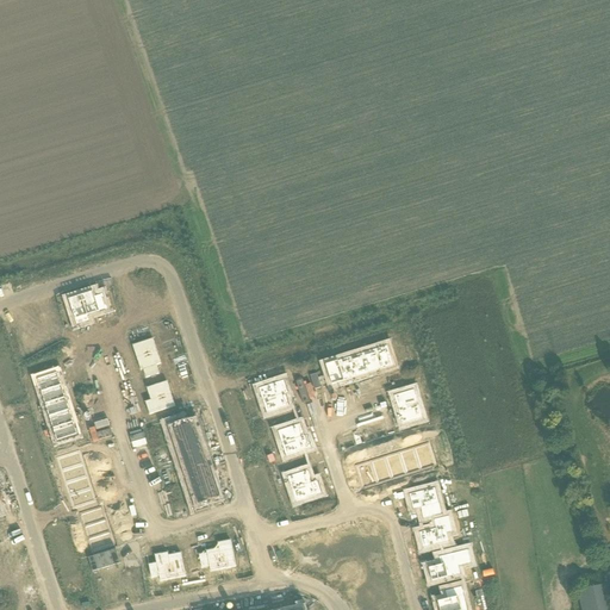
[(93,291),(80,294),(87,316),(100,311),(98,306),(93,293),(93,291)]
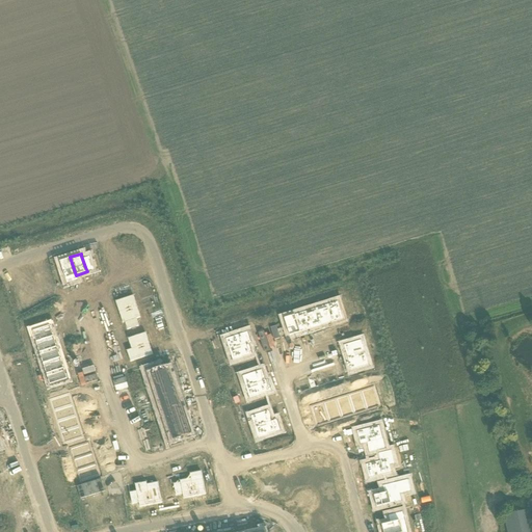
[(70,257),(58,261),(59,263),(63,274),(64,278),(76,275),(70,257)]
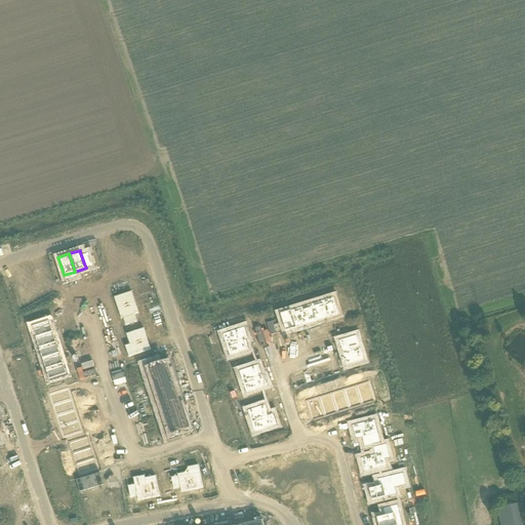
[(118,296),(114,297),(117,309),(135,303),(131,291),(129,292),(118,296)]
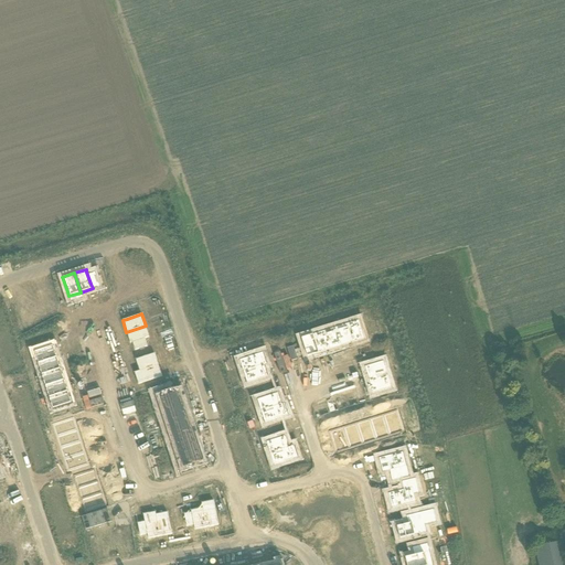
[(359,320),(347,324),(353,343),(364,340),(359,320)]
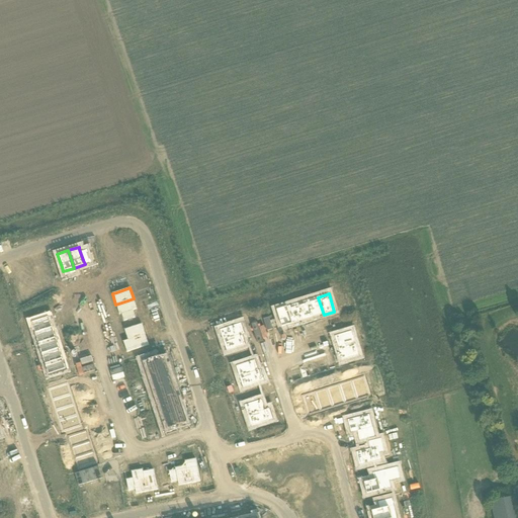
[(318,297),(308,300),(313,318),(324,315),(318,297)]
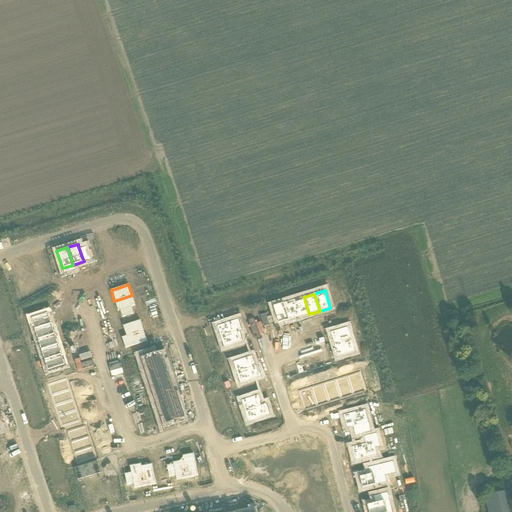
[(132,295),(114,301),(118,312),(122,310),(133,307),(135,306),(132,295)]
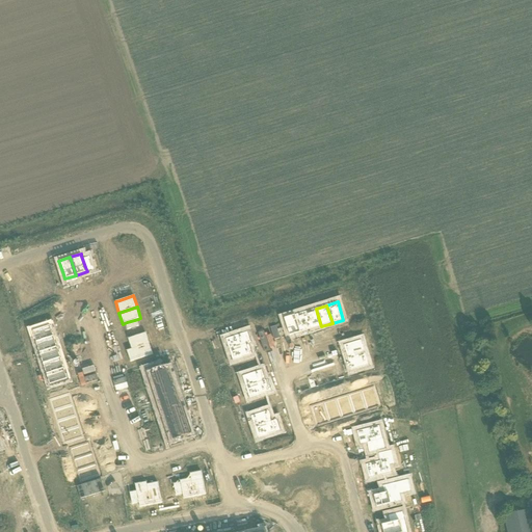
[(316,309),(306,312),(311,329),(321,326),(316,309)]
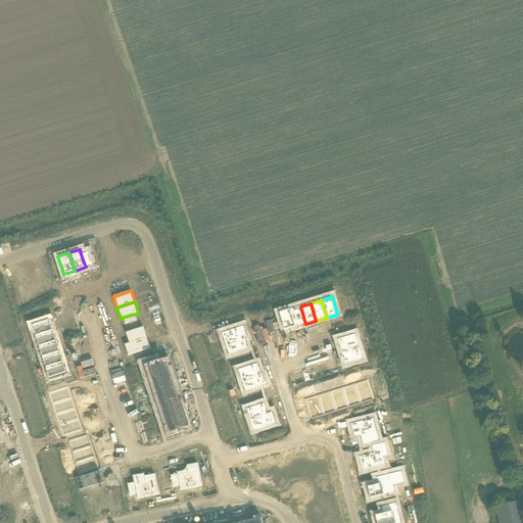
[(300,306),(289,310),(295,328),(305,324),(300,306)]
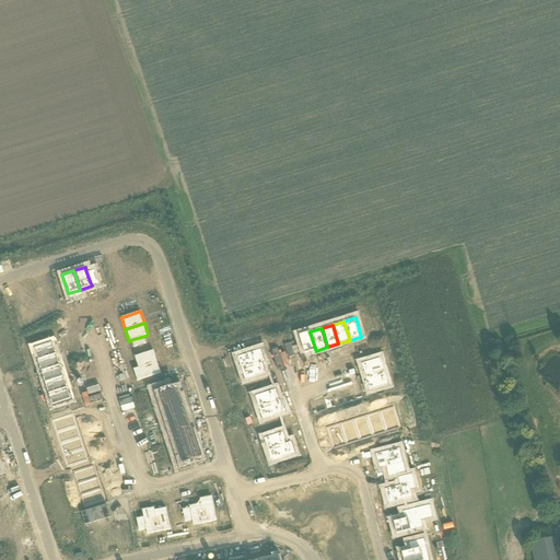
[(310,331),(298,335),(299,337),(303,350),(304,354),(316,351),(310,331)]
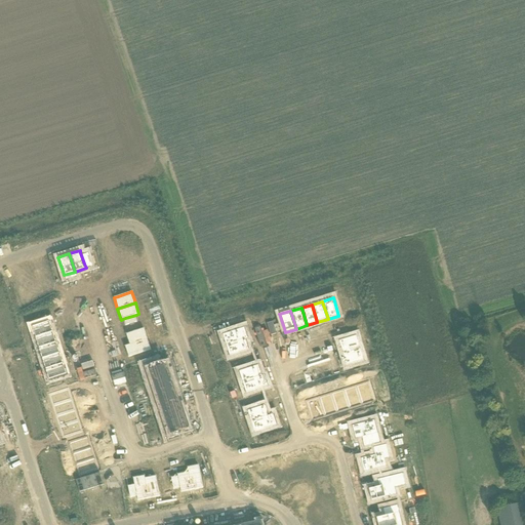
[(49,321),(32,327),(35,338),(52,332),(49,321)]
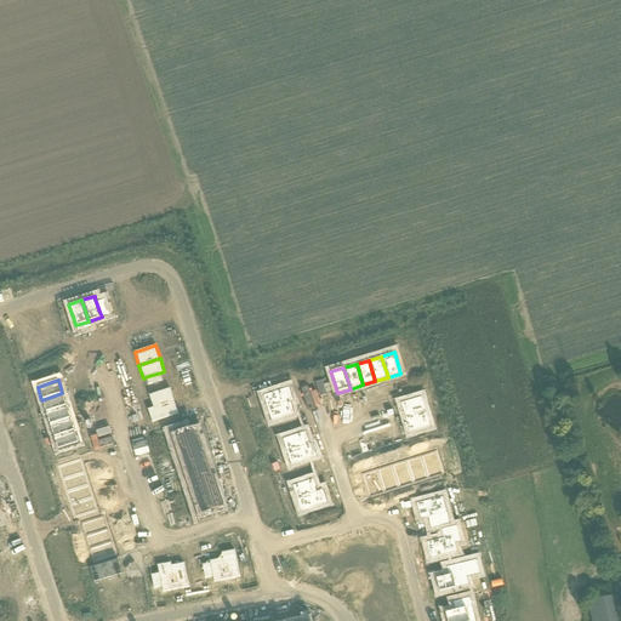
[(154,394),(149,396),(153,409),(175,402),(170,388),(154,394)]
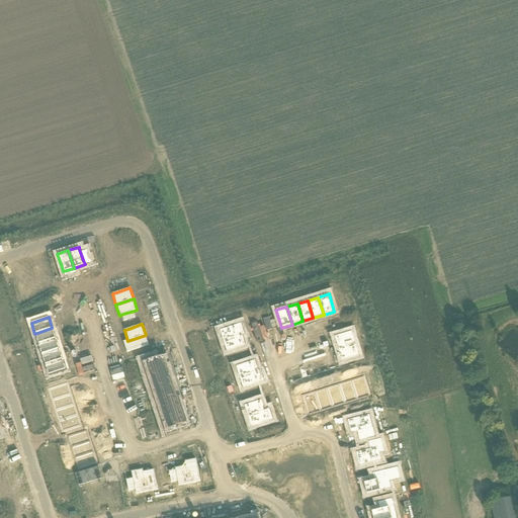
[(237,325),(219,330),(223,341),(240,335),(237,325)]
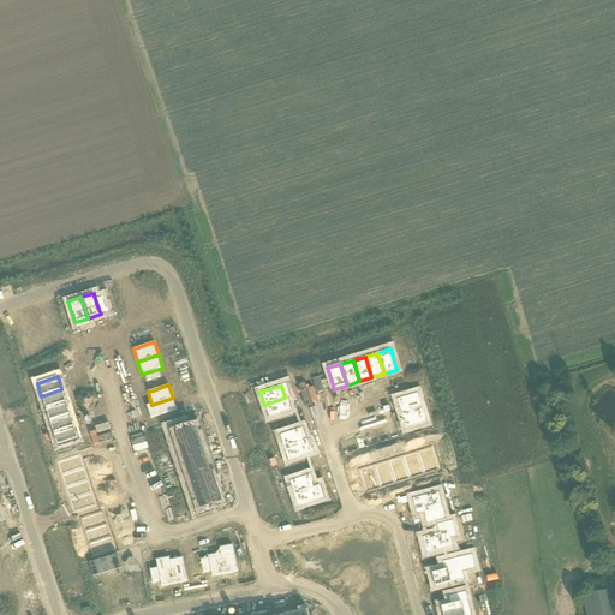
[(61,389),(41,396),(45,408),(66,401),(61,389)]
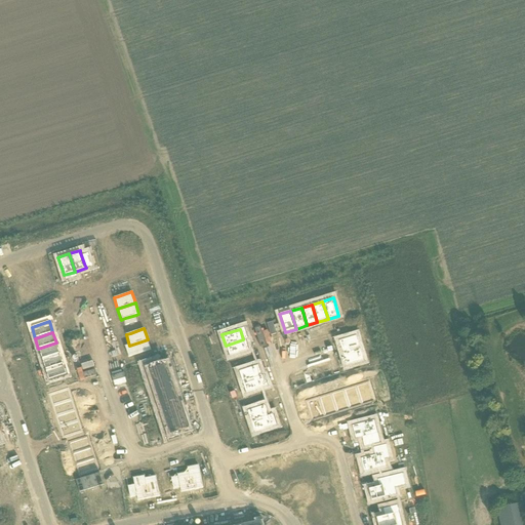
[(356,335),(338,340),(339,345),(340,349),(344,359),(345,363),(347,366),(364,361),(356,335)]
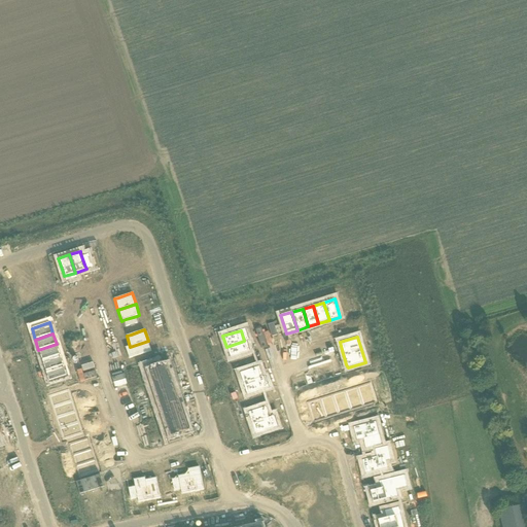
[(148,341),(130,347),(134,357),(138,356),(149,352),(151,352),(148,341)]
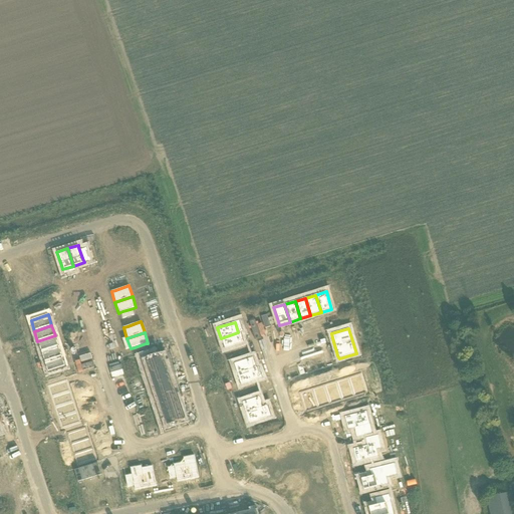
[(238,332),(221,338),(224,349),(242,343),(238,332)]
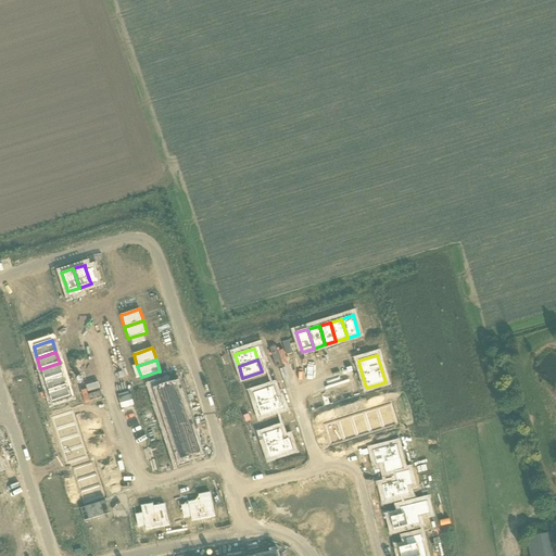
[(60,363),(40,369),(45,380),(63,375),(60,363)]
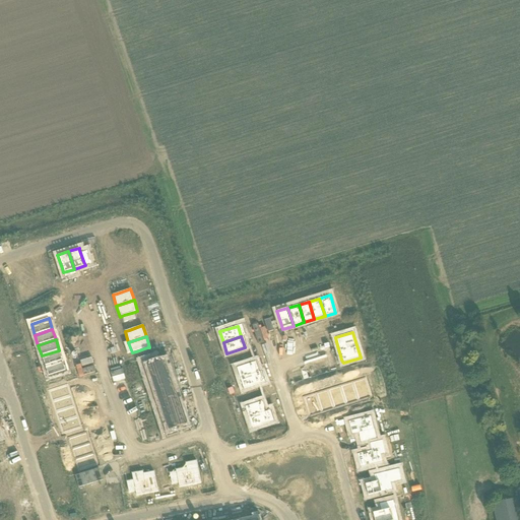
[(59,350),(42,355),(45,366),(62,361),(59,350)]
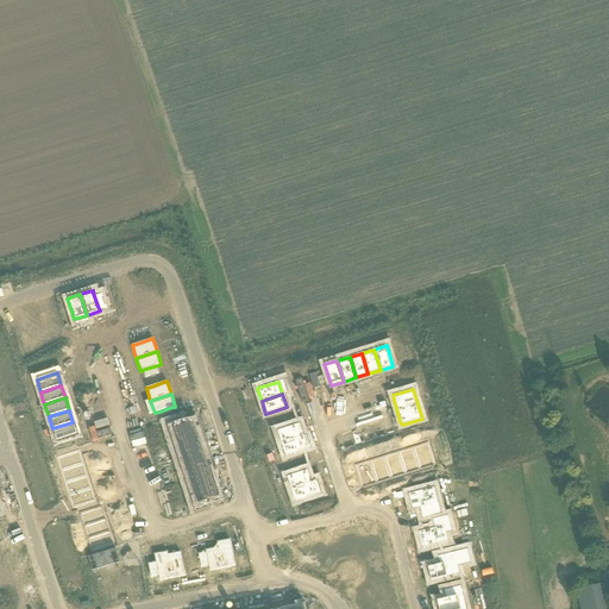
[(177,443),(198,435),(194,422),(182,426),(180,419),(165,425),(168,432),(174,431),(177,443)]
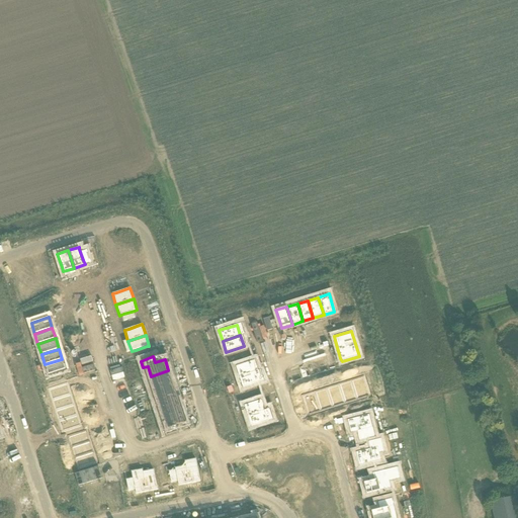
[(62,359),(45,364),(48,375),(66,370),(62,359)]
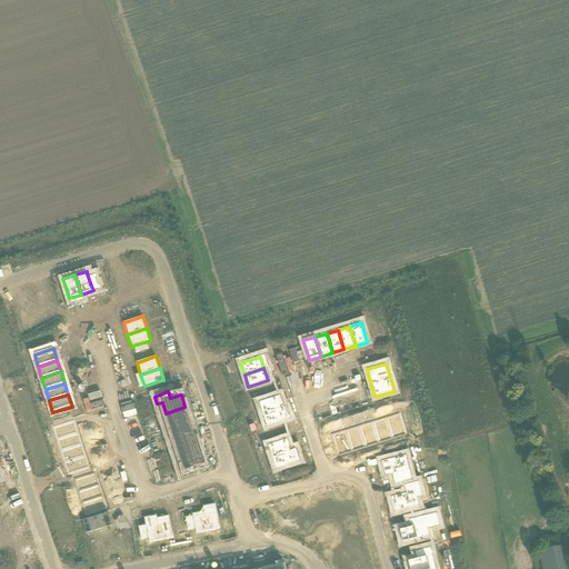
[(278,397),(258,402),(262,415),(281,408),(278,397)]
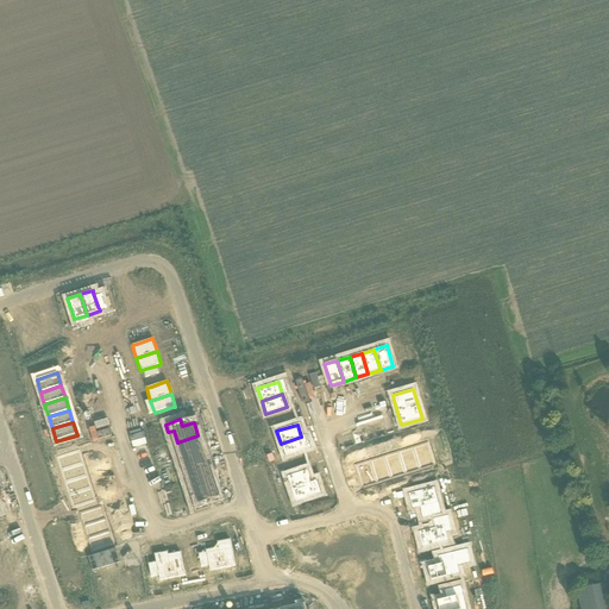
[(202,447),(198,435),(177,443),(181,454),(202,447)]
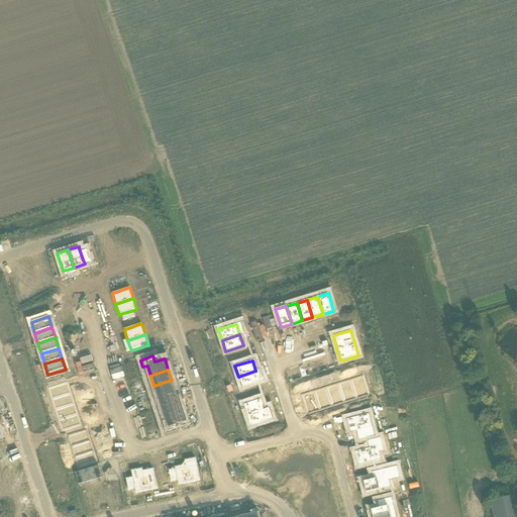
[(255,371),(238,377),(241,388),(260,382),(255,371)]
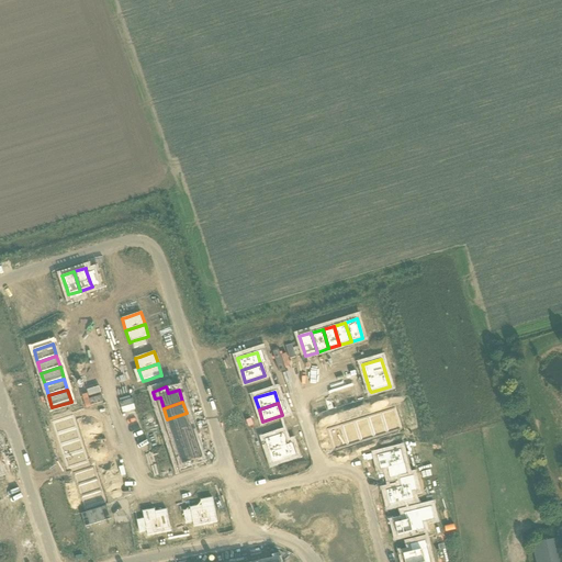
[(395,408),(381,413),(388,435),(402,430),(395,408)]
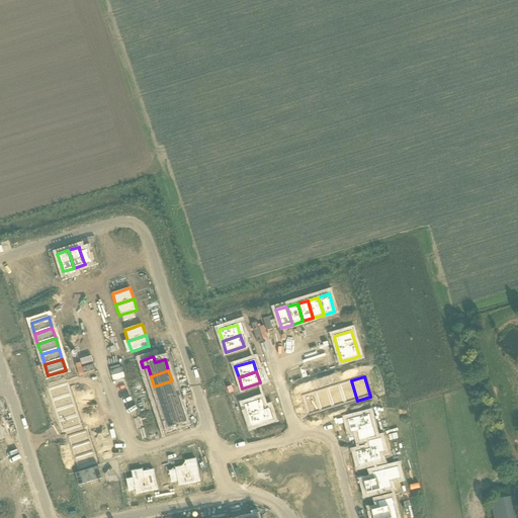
[(154,386),(158,397),(175,392),(172,380),(154,386)]
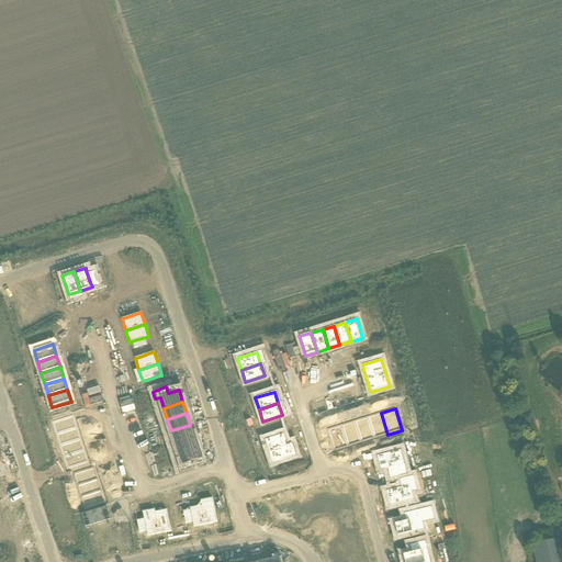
[(374,438),(388,435),(381,413),(368,417),(374,438)]
